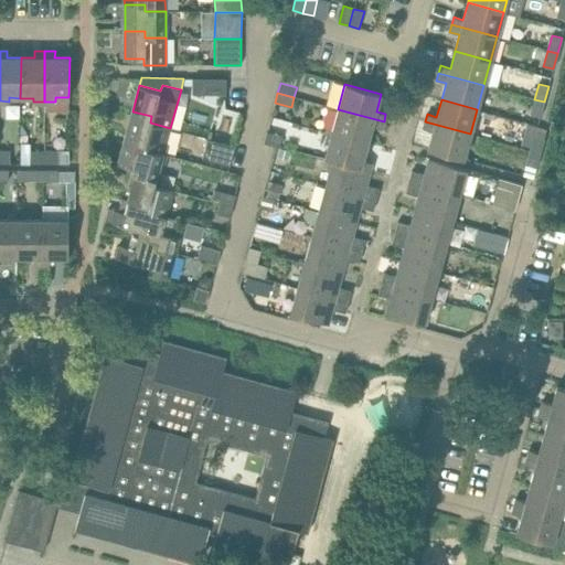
[(540,117),(544,102),(534,99),(530,115),(540,117)]
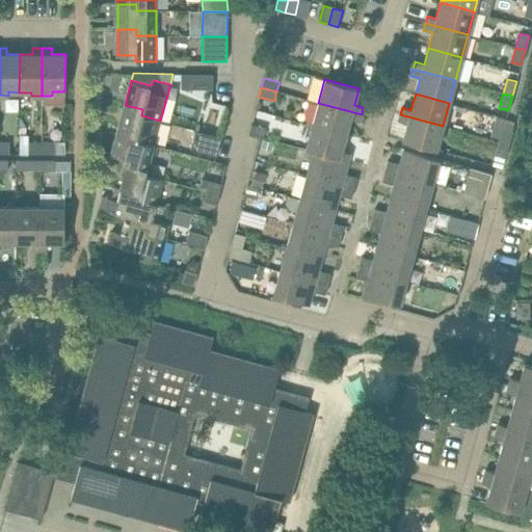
[(360,122),(362,114),(318,103),(312,126),(346,135),(350,118),(360,122)]
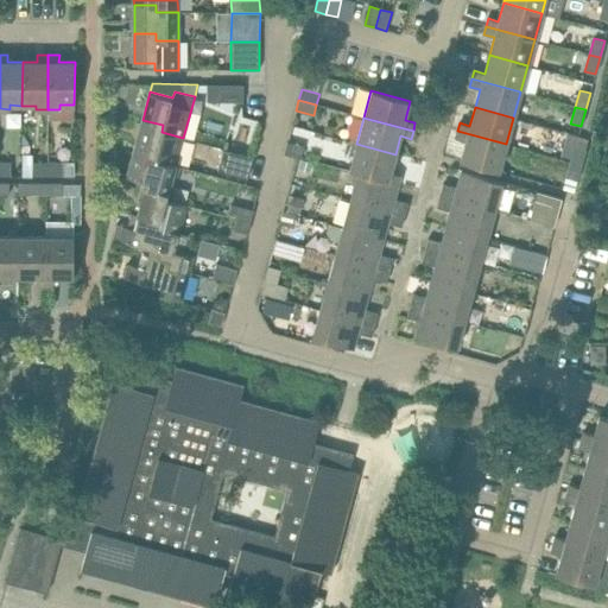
[(163,125),(143,120),(134,147),(156,153),(153,159),(176,165),(183,138),(162,132),(163,125)]
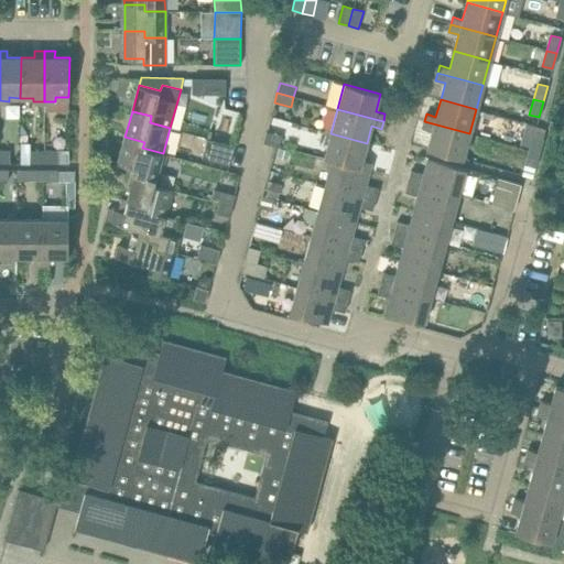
[(463,159),(469,133),(424,121),(422,128),(432,131),(426,149),(463,159)]
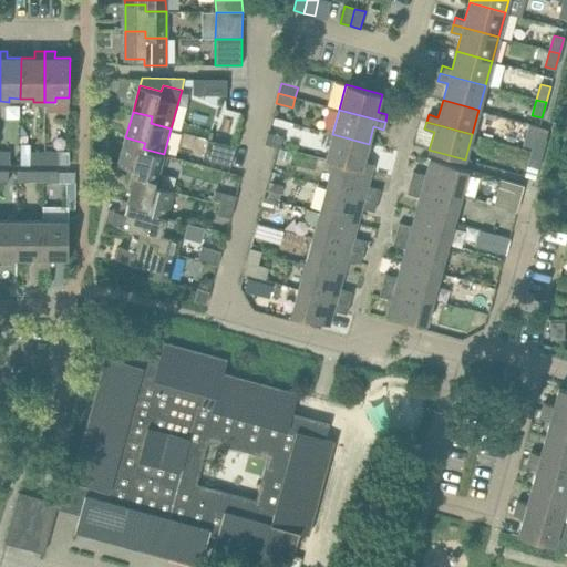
[(542,153),(546,137),(548,130),(528,124),(522,147),(532,151),(542,153)]
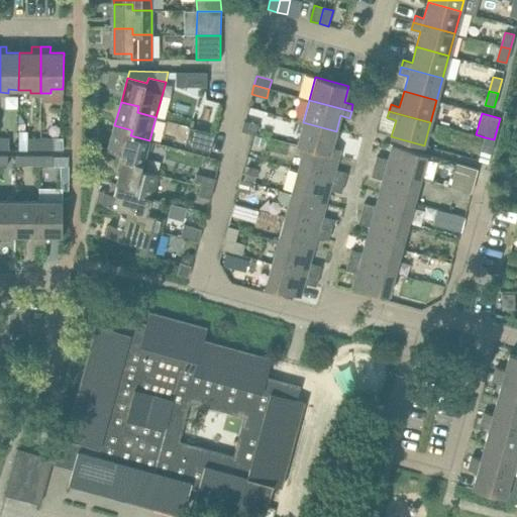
[(215,134),(218,123),(205,120),(202,130),(215,134)]
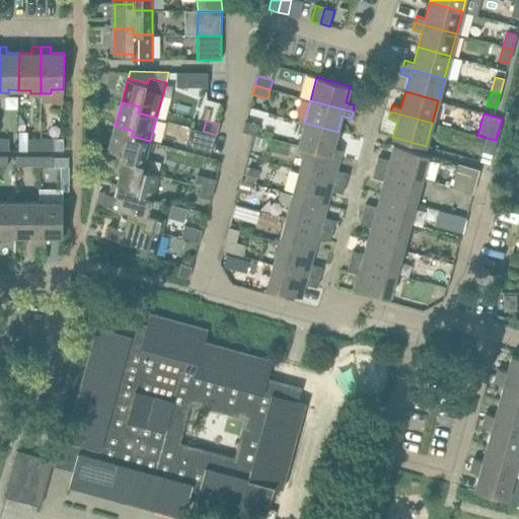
[(260,126),(245,121),(242,131),(256,135),(260,126)]
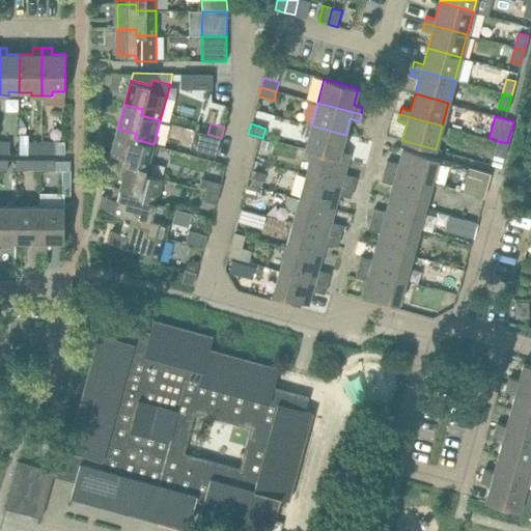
[(341,150),(345,135),(311,126),(304,148),(310,150),(342,160),(347,161),(350,152),(341,150)]
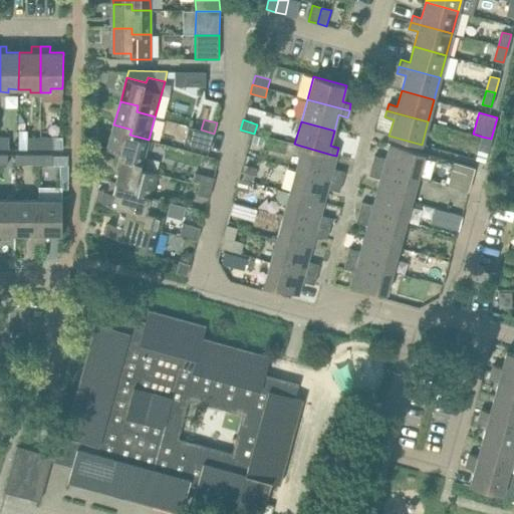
[(132,130),(113,124),(107,148),(124,153),(122,158),(143,164),(147,165),(154,141),(149,140),(130,135),(132,130)]
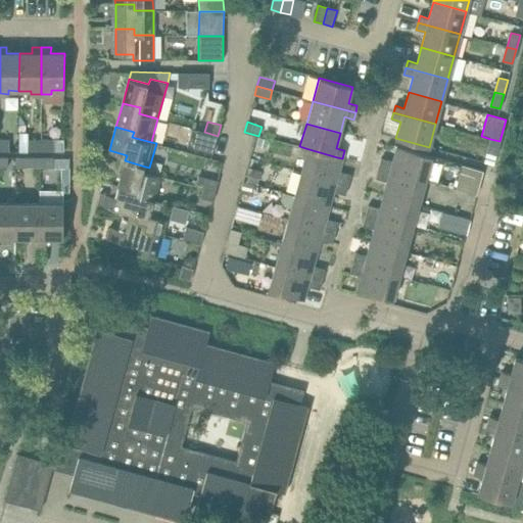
[(212,153),(218,136),(204,132),(192,129),(187,146),(212,153)]
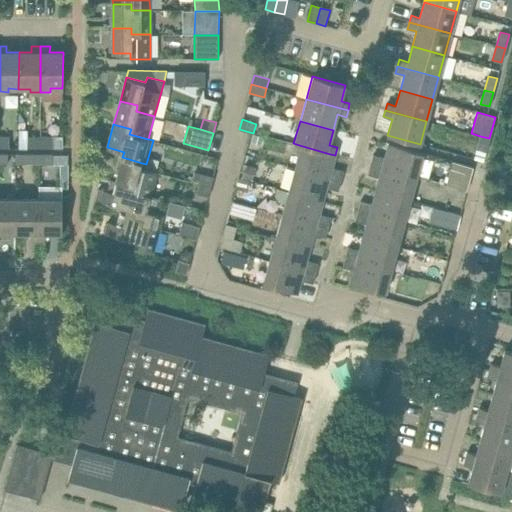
[(0,148),(9,148),(10,136),(0,136),(0,148)]
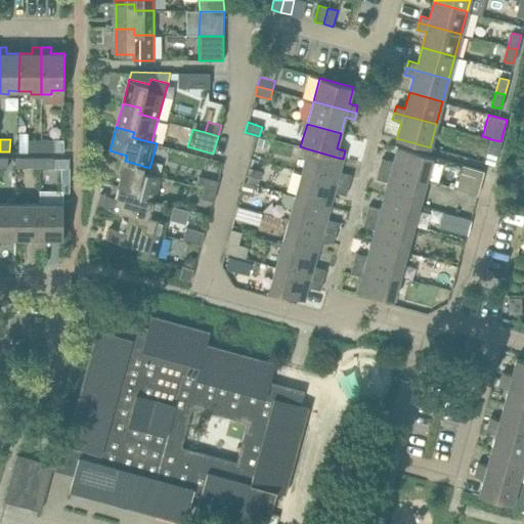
[(494,165),(500,141),(491,139),(485,163),(494,165)]
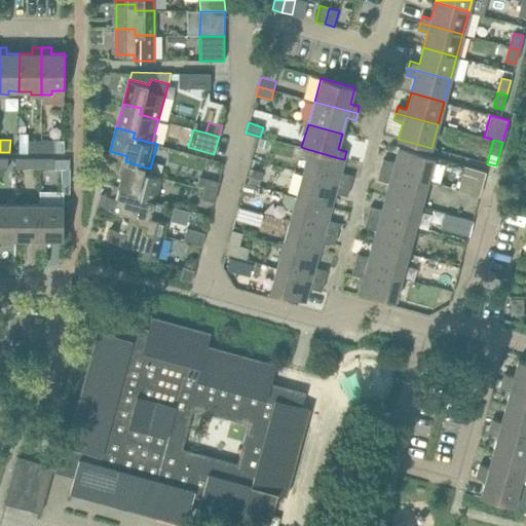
[(41,152),(41,141),(28,141),(28,152),(41,152)]
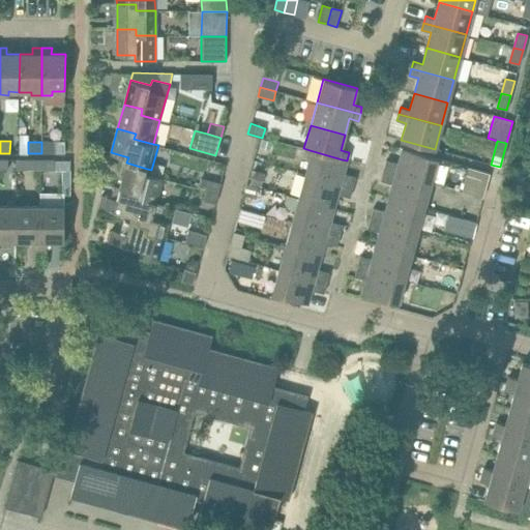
[(64,142),(41,142),(41,153),(64,154),(64,142)]
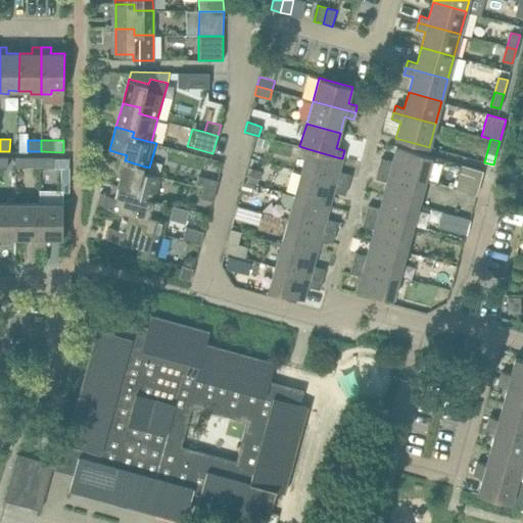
[(432,156),(396,147),(396,148),(401,149),(398,162),(381,158),(378,169),(425,181),(432,156)]
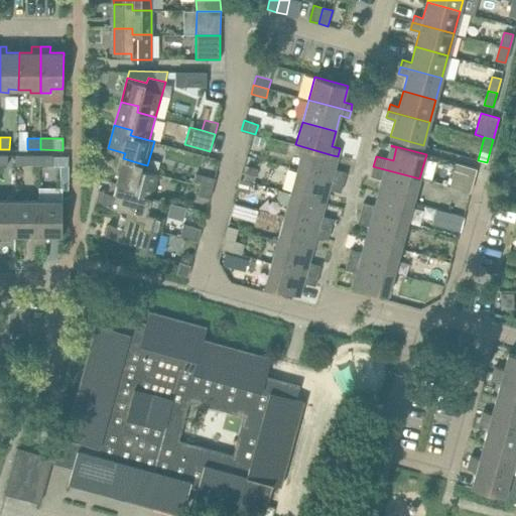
[(330,168),(333,155),(301,146),(295,169),(344,182),(346,172),(330,168)]
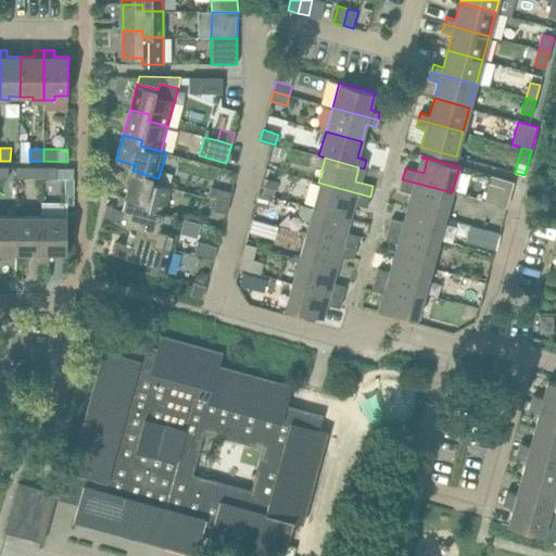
[(42,178),(42,168),(16,168),(17,186),(25,186),(25,178),(42,178)]
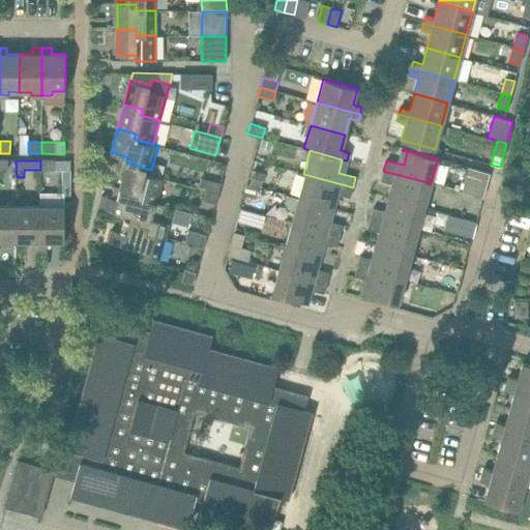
[(56,171),(56,160),(40,160),(40,170),(56,171)]
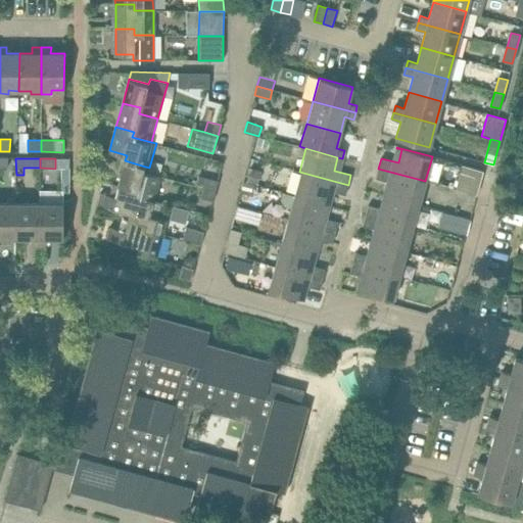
[(144,172),(145,167),(125,160),(119,184),(136,189),(135,195),(153,200),(160,177),(144,172)]
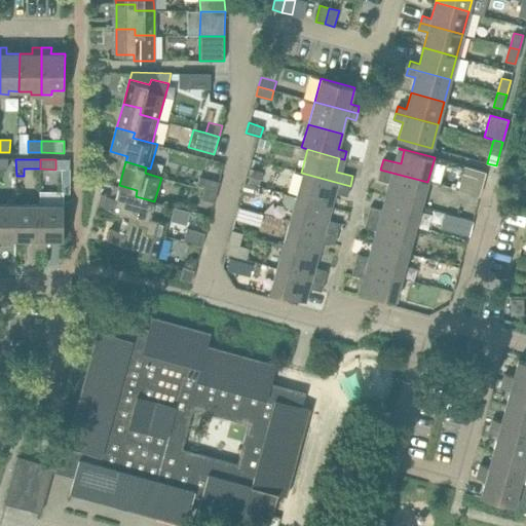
[(456,190),(479,196),(486,172),(463,165),(456,190)]
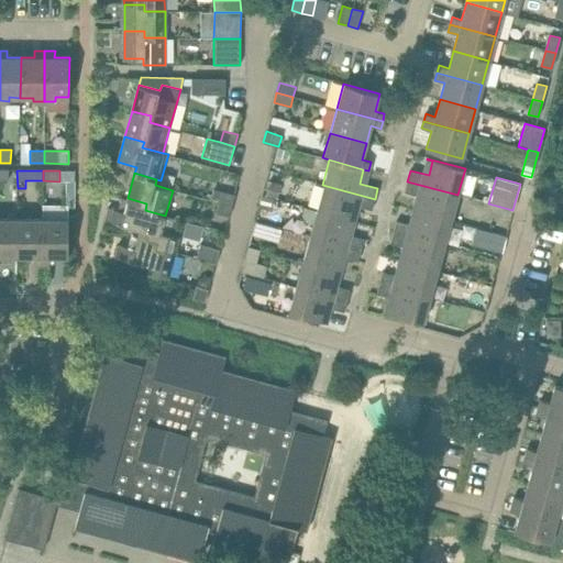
[(451,220),(457,195),(407,181),(404,191),(422,197),(419,211),(451,220)]
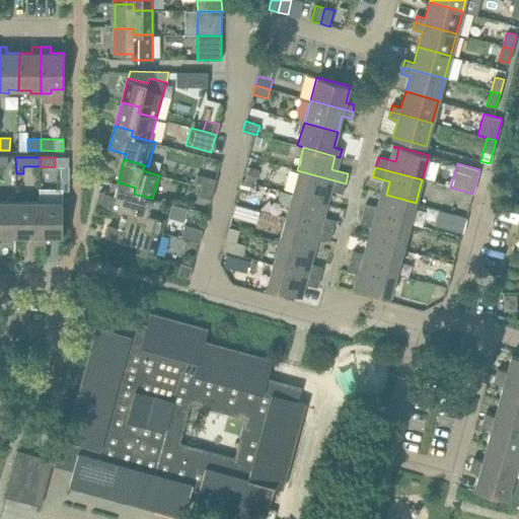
[(343,194),(346,183),(297,170),(291,194),(321,203),(325,189),(343,194)]
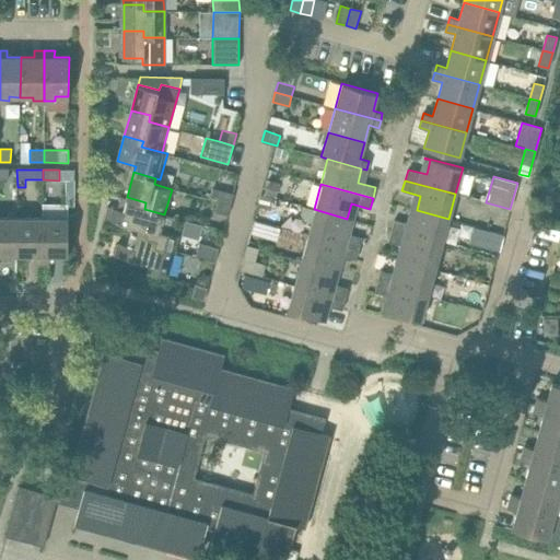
[(231,205),(233,194),(220,190),(217,201),(231,205)]
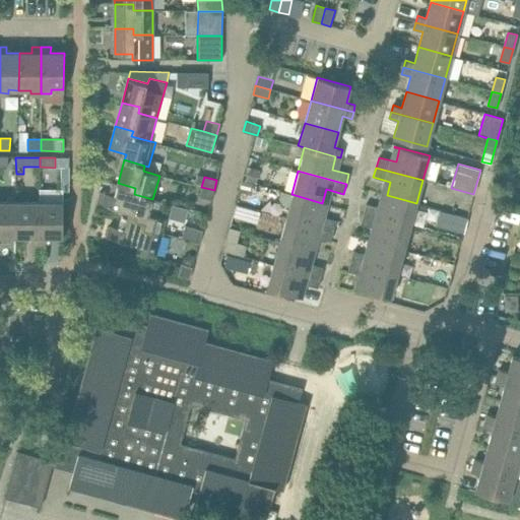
[(161,202),(152,199),(134,194),(135,188),(118,183),(114,196),(100,192),(96,203),(128,212),(127,217),(145,222),(144,228),(154,231),(161,202)]
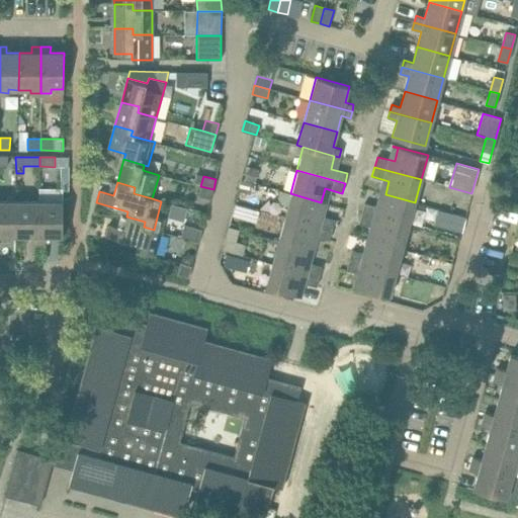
[(210,199),(213,189),(200,186),(197,195),(210,199)]
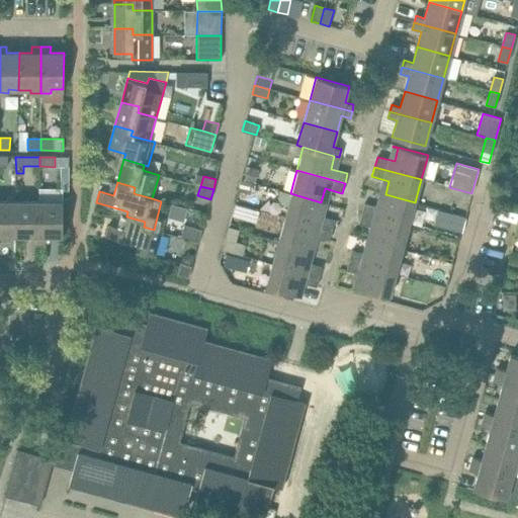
[(0,235),(15,236),(15,201),(15,191),(0,191),(0,235)]
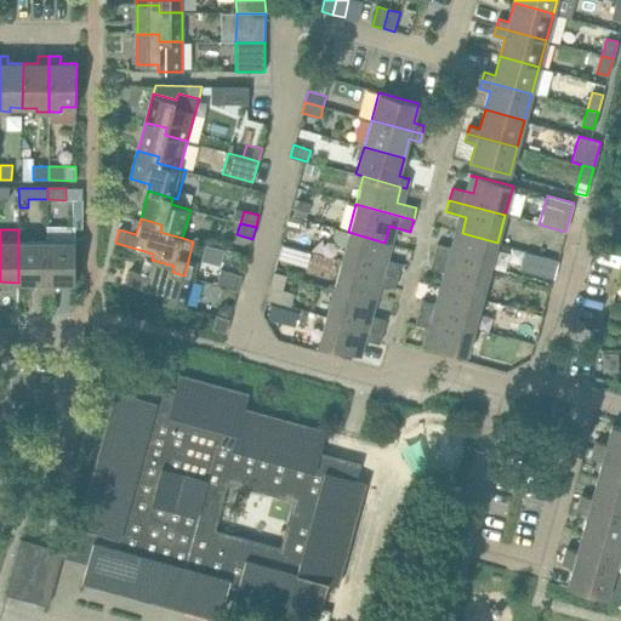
[(381,258),(385,243),(348,232),(341,261),(398,275),(402,263),(381,258)]
